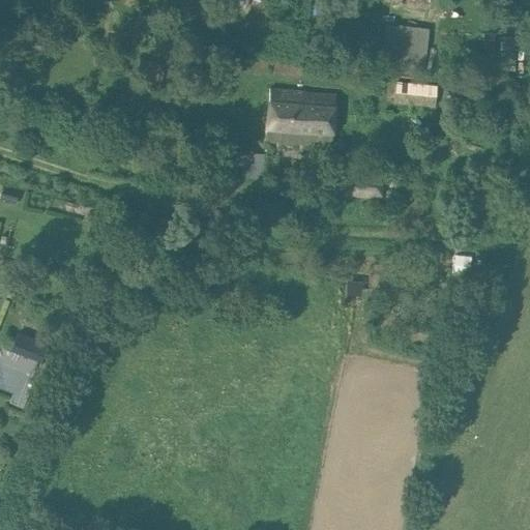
[(227,0),(227,2),(245,9),(248,0),(227,0)]
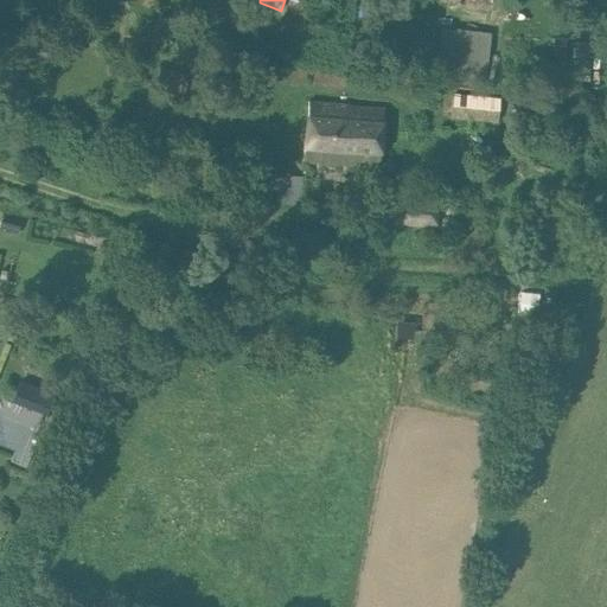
[(493,31),(455,27),(449,74),(487,78),(493,31)]
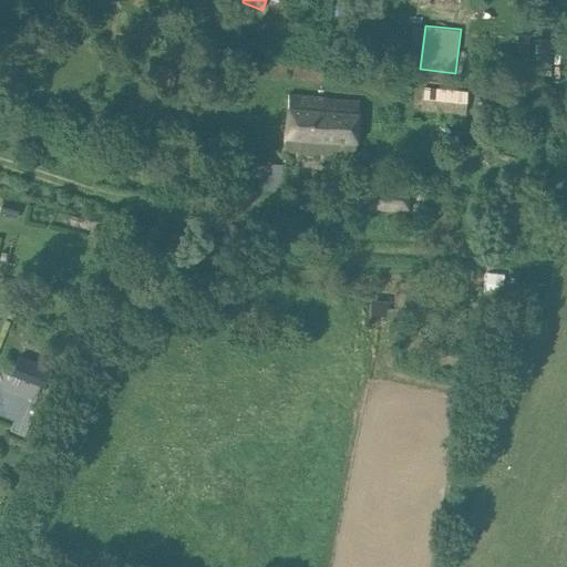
[(539,38),(537,74),(553,75),(555,39),(539,38)]
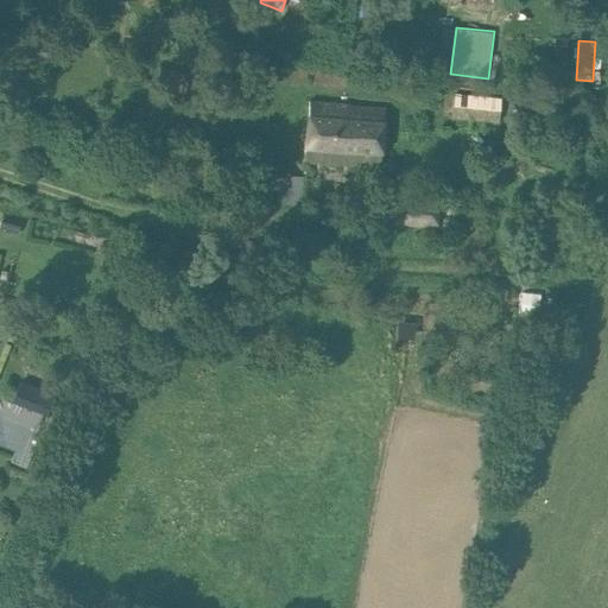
[(464,97),(462,122),(499,124),(500,100),(464,97)]
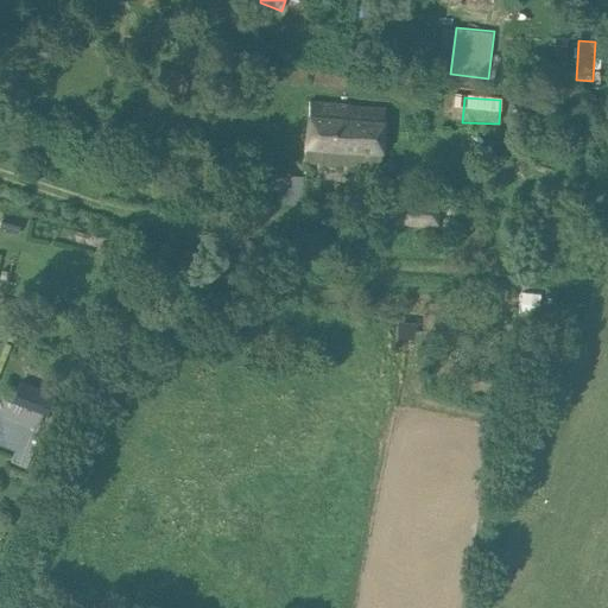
[(377,170),(382,109),(311,102),(305,163),(377,170)]
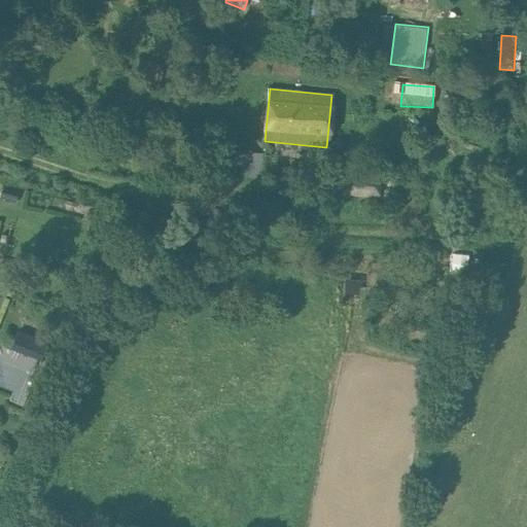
[(261,180),(265,153),(245,151),(241,177),(261,180)]
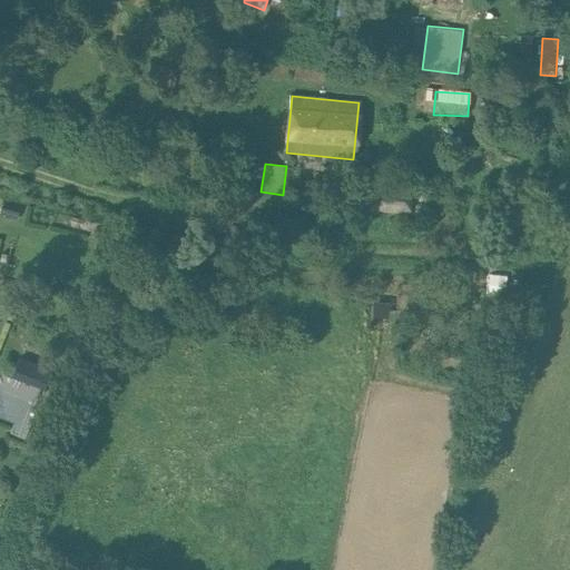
[(362,186),(362,214),(413,214),(413,189),(362,186)]
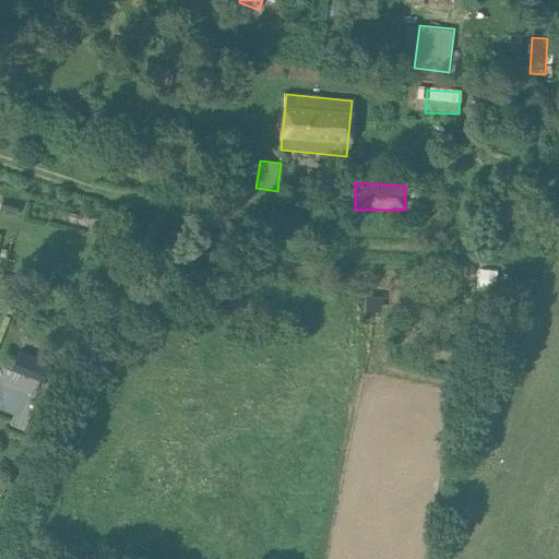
[(379,310),(379,295),(368,295),(367,310),(379,310)]
